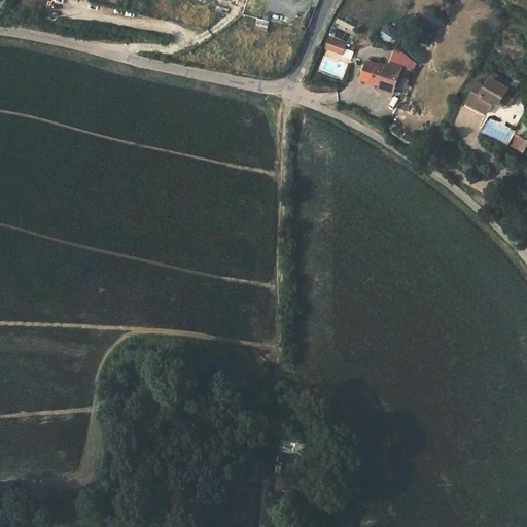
[(271,21),(257,18),(256,24),(269,27),(271,21)]
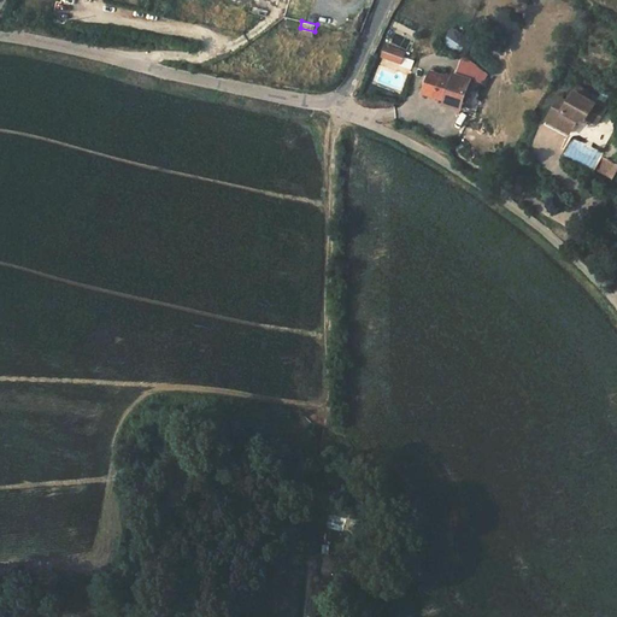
[(453,28),(448,35),(459,42),(464,35),(453,28)]
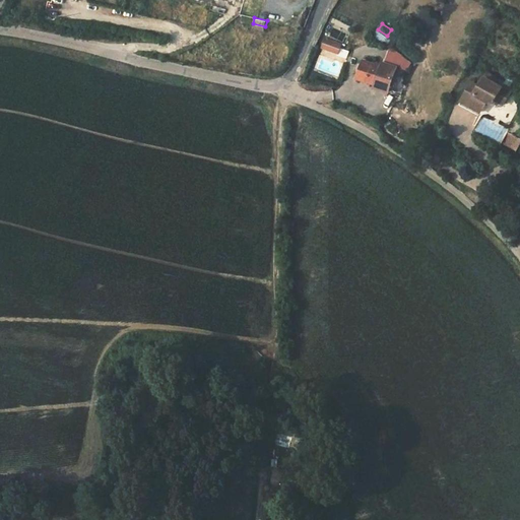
[(378,29),(374,36),(388,45),(392,39),(387,36),(378,29)]
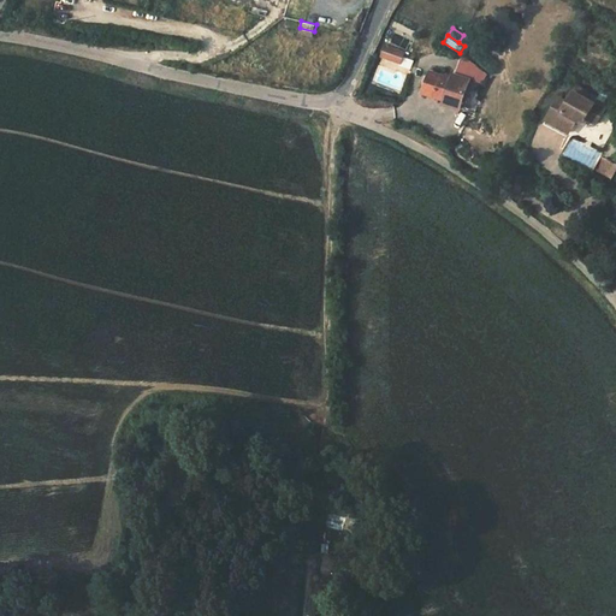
[(465,46),(469,39),(463,35),(458,42),(465,46)]
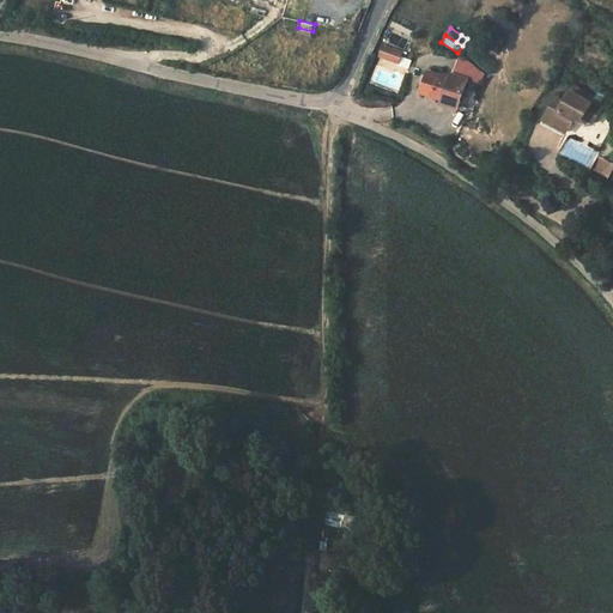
[(398,66),(404,52),(383,43),(377,58),(398,66)]
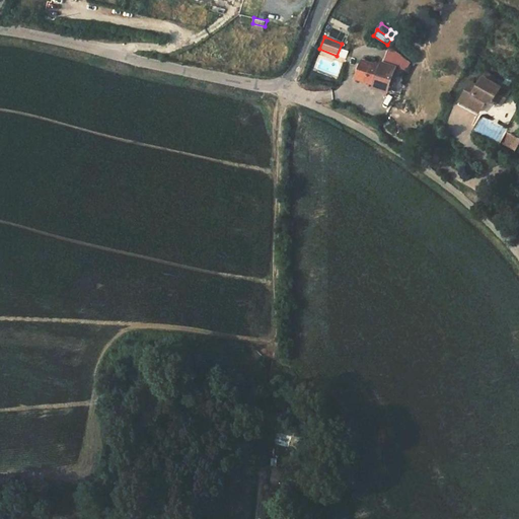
[(338,56),(346,59),(349,51),(341,48),(338,56)]
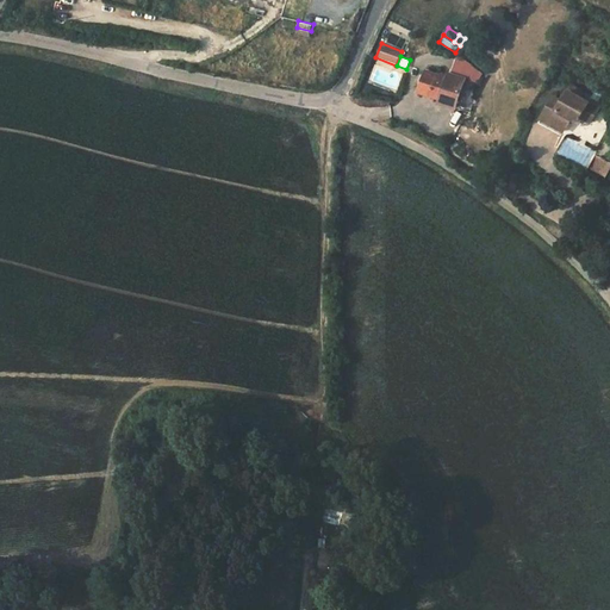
[(427,72),(421,92),(442,98),(441,101),(456,107),(466,79),(449,73),(448,78),(427,72)]
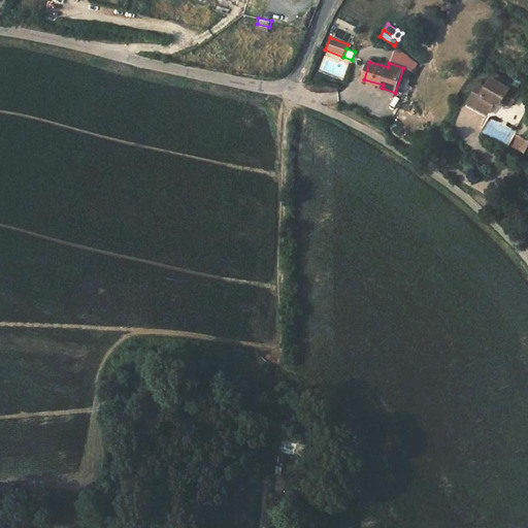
[(510,108),(517,97),(491,83),(486,92),(479,88),(468,106),(488,118),(494,106),(499,109),(502,104),(510,108)]
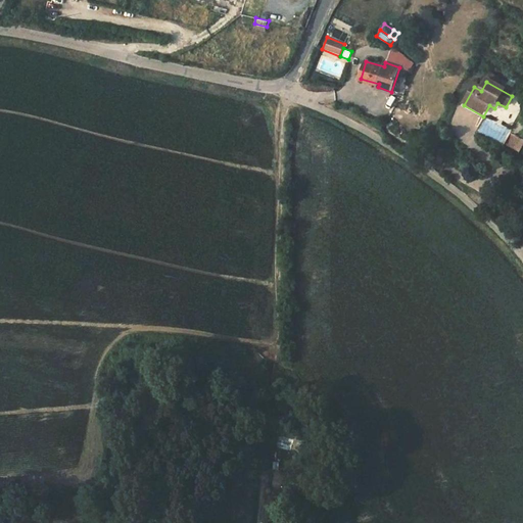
[(497,199),(494,203),(504,210),(507,206),(497,199)]
